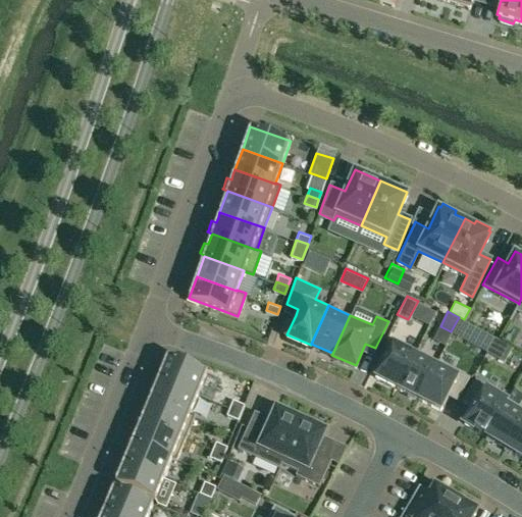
[(478,343),(487,348),(494,333),(485,328),(478,343)]
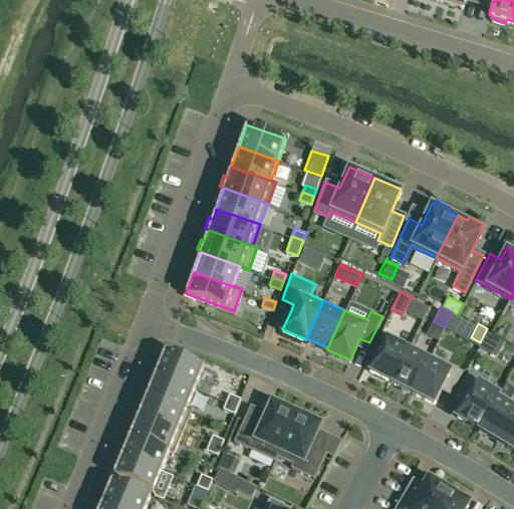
[(487,328),(480,342),(489,347),(497,333),(487,328)]
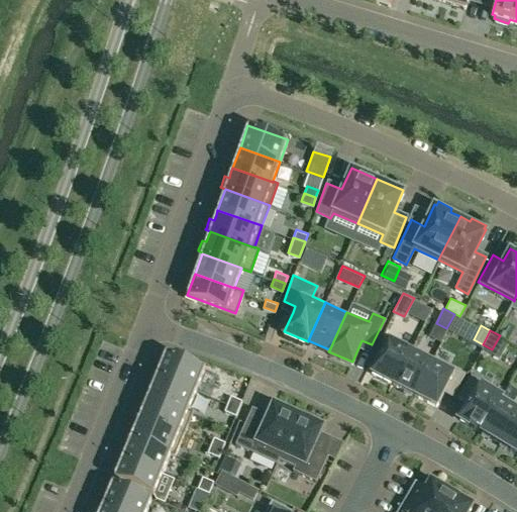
[(391,333),(372,371),(393,382),(412,344),(391,333)]
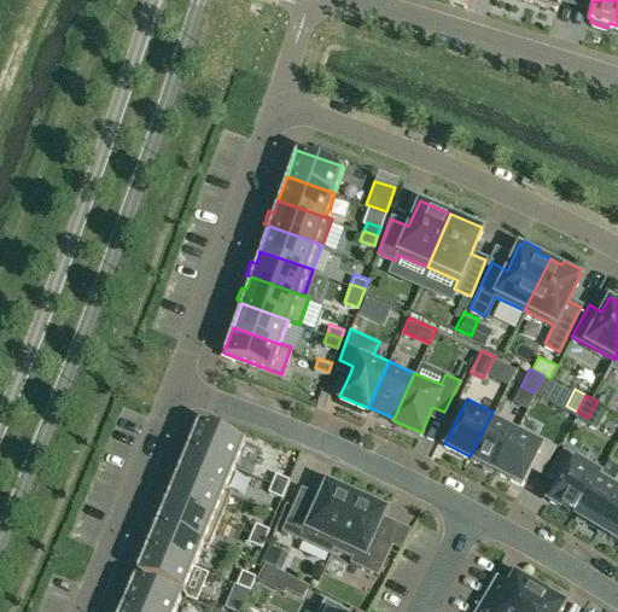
[(493,412),(470,456),(496,470),(519,425),(493,412)]
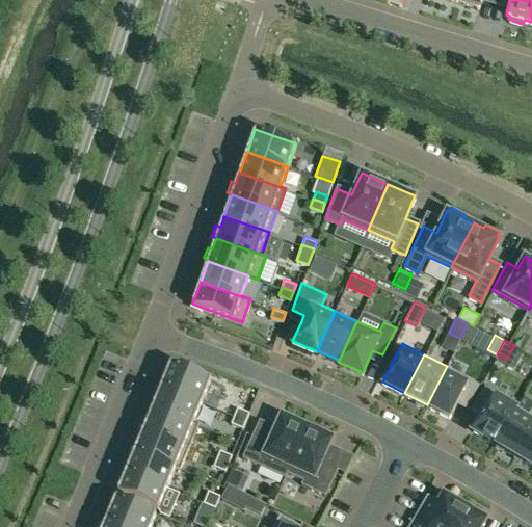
[(216,405),(224,384),(170,362),(162,384),(202,400),(216,405)]
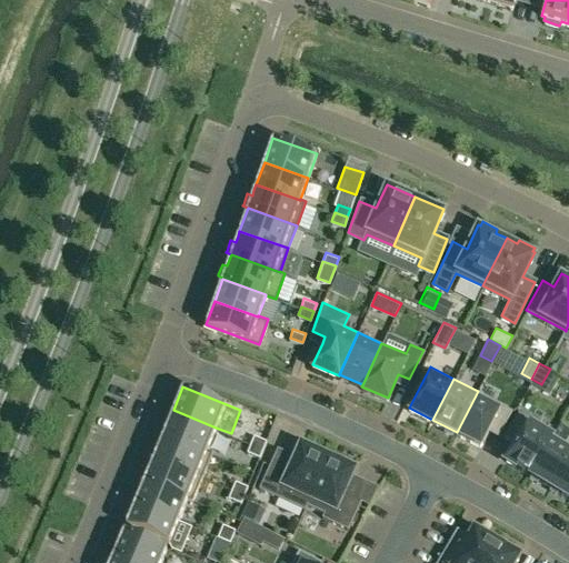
[(480,444),(488,429),(490,424),(501,430),(511,409),(478,391),(457,432),(480,444)]
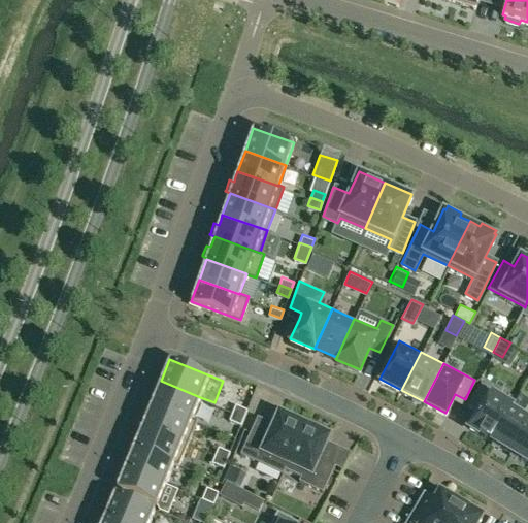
[(161,381),(153,401),(192,418),(193,417),(200,397),(161,381)]
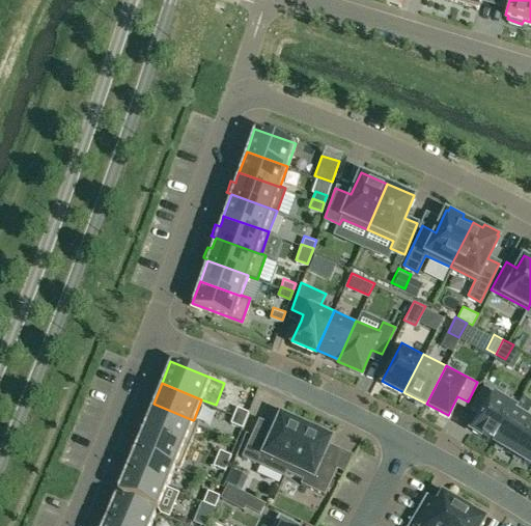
[(472,427),(493,440),(514,404),(483,384),(472,404),(482,410),(472,427)]
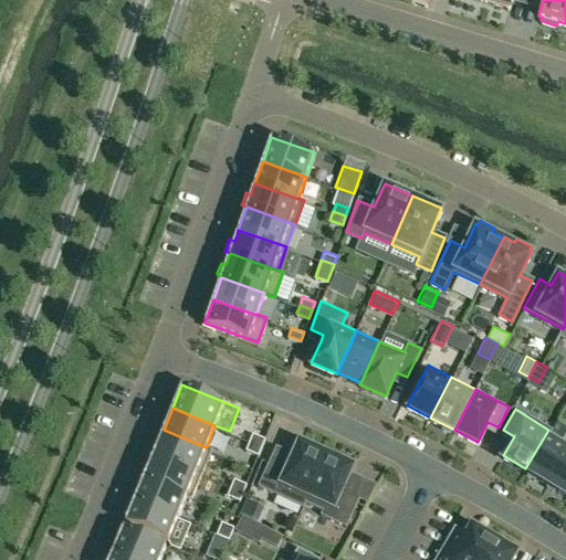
[(161,435),(158,441),(154,439),(149,448),(149,451),(154,452),(154,453),(201,473),(211,448),(207,446),(206,447),(164,430),(161,435)]
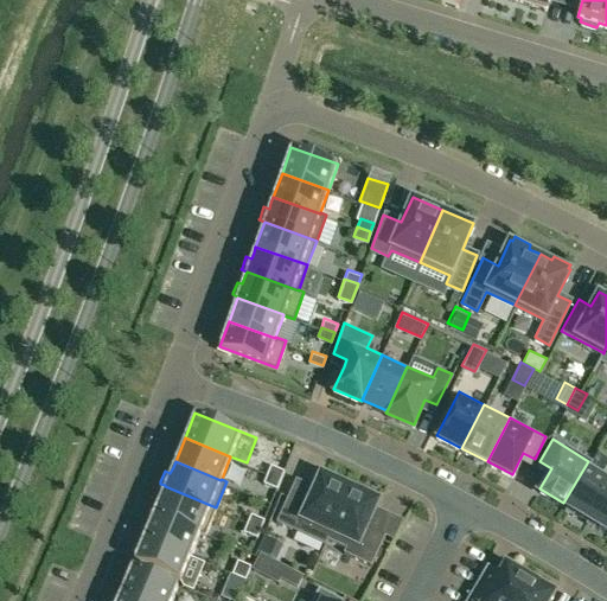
[(606,483),(606,462),(604,470),(588,461),(563,503),(567,505),(574,510),(587,517),(606,483)]
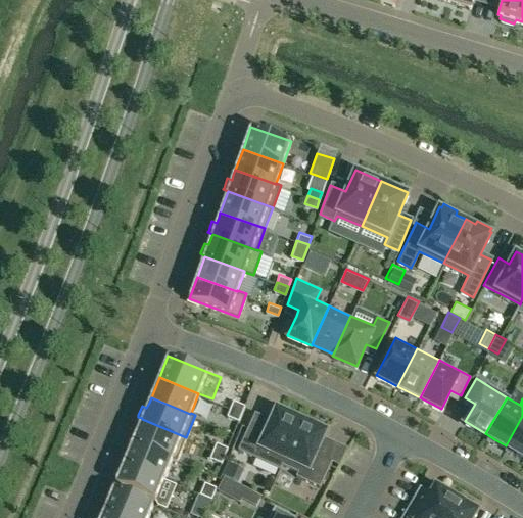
[(233,398),(230,407),(242,411),(245,404),(233,398)]
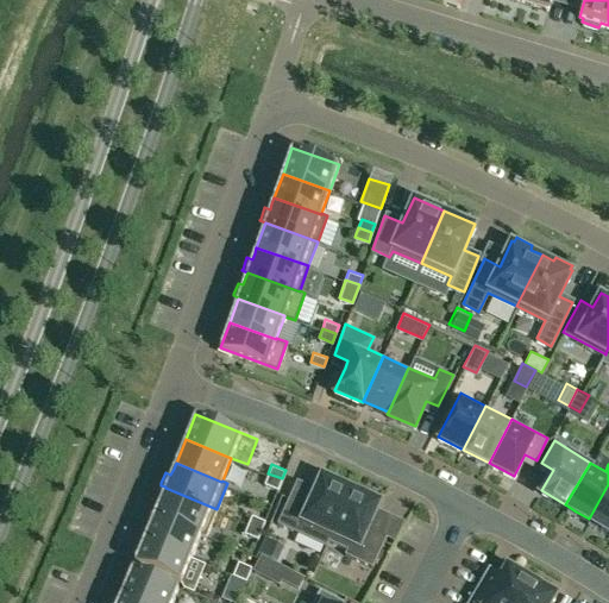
[(340,481),(343,476),(328,470),(326,475),(322,473),(311,498),(292,490),(277,521),(326,542),(352,487),(340,481)]
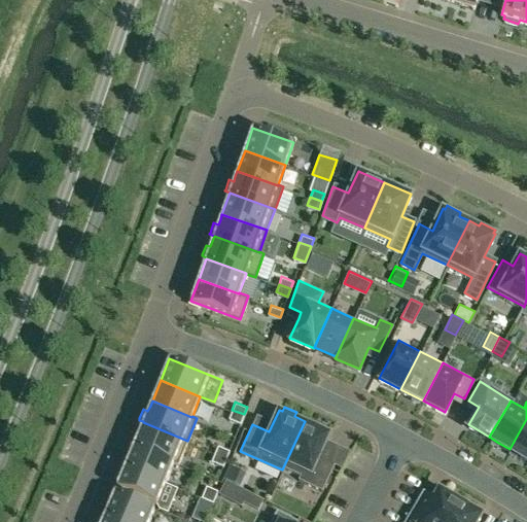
[(244,414),(232,410),(229,417),(241,422),(244,414)]
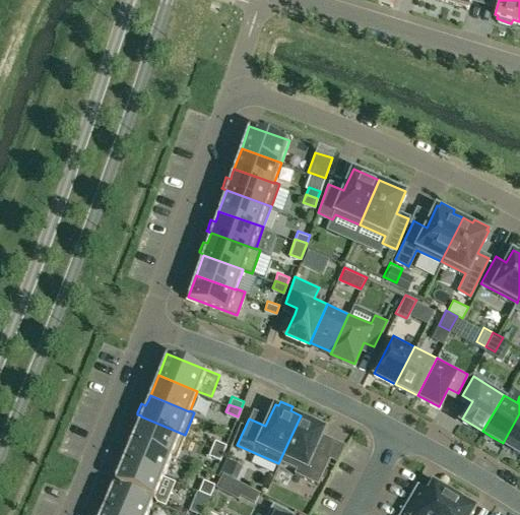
[(519,413),(503,443),(503,444),(510,448),(519,453),(519,413)]
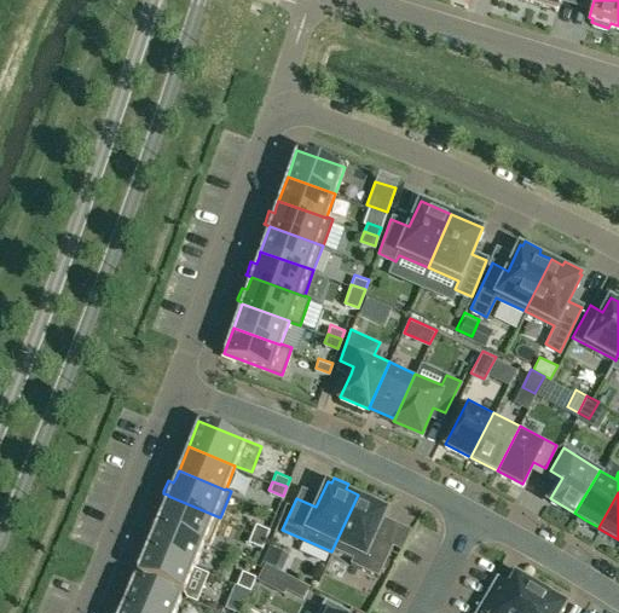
[(333,553),(335,548),(353,555),(351,561),(379,573),(393,543),(375,535),(387,508),(383,507),(386,502),(371,495),(369,499),(358,495),(331,551),(333,553)]
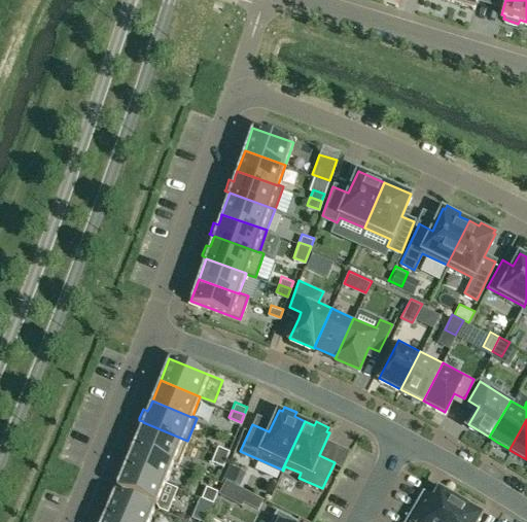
[(134,444),(174,460),(173,461),(178,463),(187,441),(143,422),(141,427),(139,432),(135,430),(131,441),(130,440),(130,442),(134,444)]
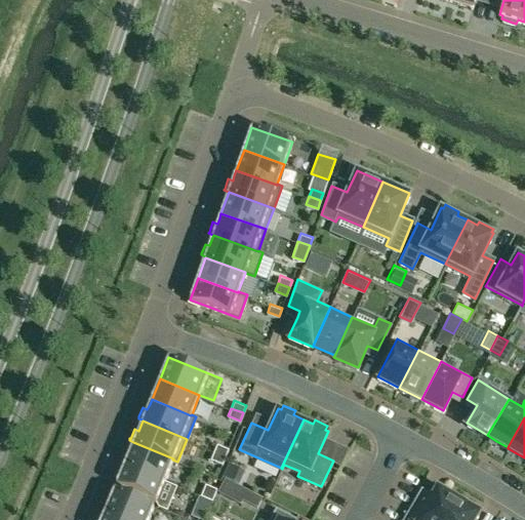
[(133,442),(125,463),(165,479),(172,460),(173,458),(133,442)]
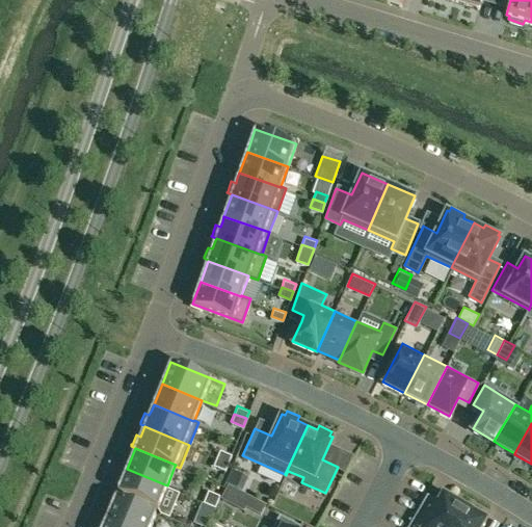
[(220,448),(217,456),(229,460),(232,453),(220,448)]
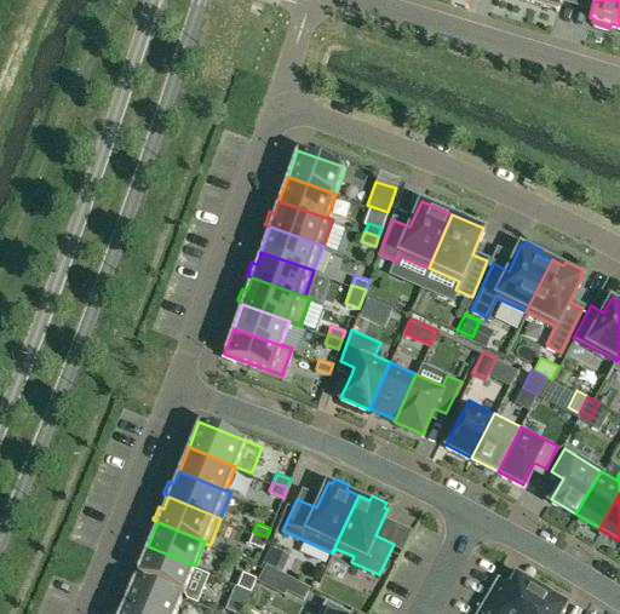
[(267,537),(253,532),(248,540),(263,546),(267,537)]
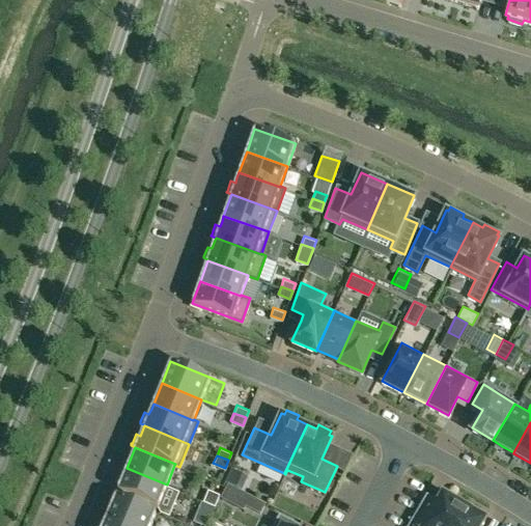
[(231,466),(225,479),(235,485),(242,471),(231,466)]
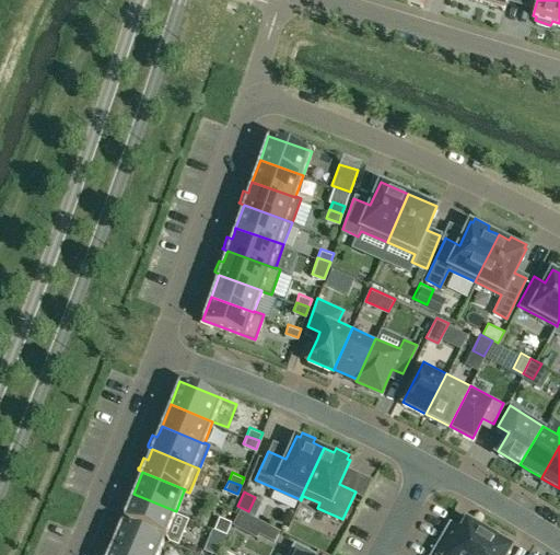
[(124,517),(166,534),(176,511),(133,494),(124,517)]
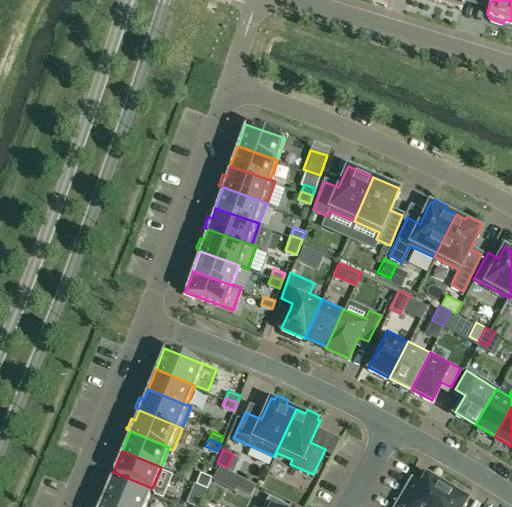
[(200,470),(196,481),(207,486),(212,475),(200,470)]
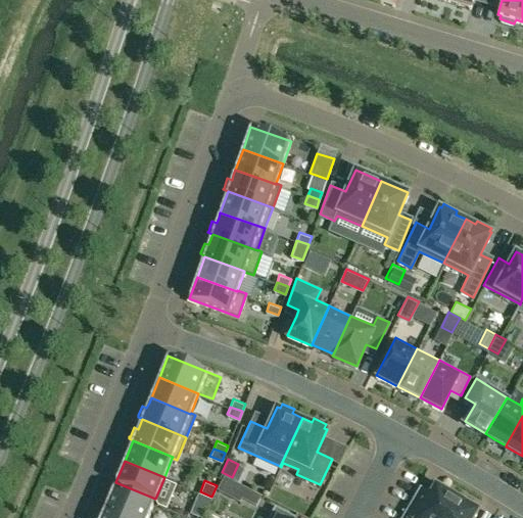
[(441,482),(439,486),(436,484),(432,492),(420,485),(399,517),(443,517),(457,497),(450,492),(453,489),(441,482)]
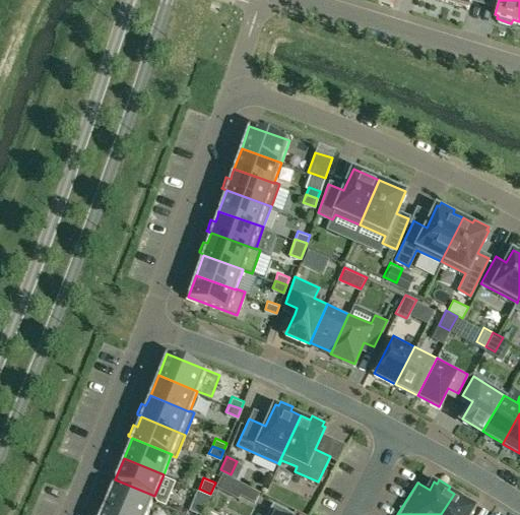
[(112,488),(105,503),(105,505),(128,514),(145,514),(152,501),(114,484),(112,488)]
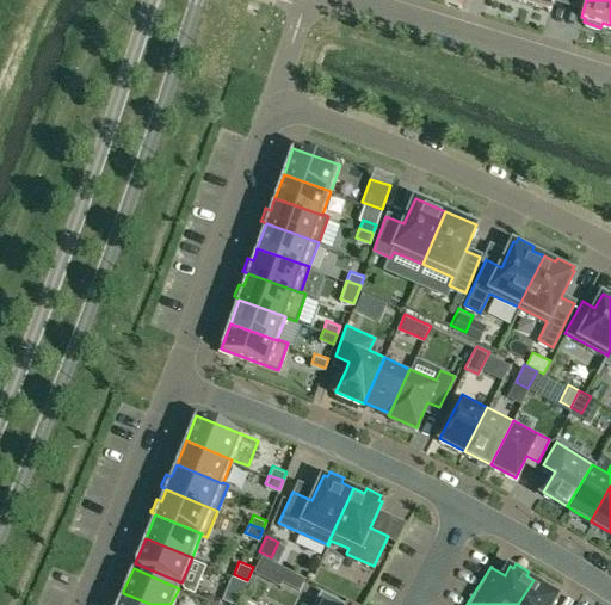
[(289,568),(283,579),(300,588),(306,576),(289,568)]
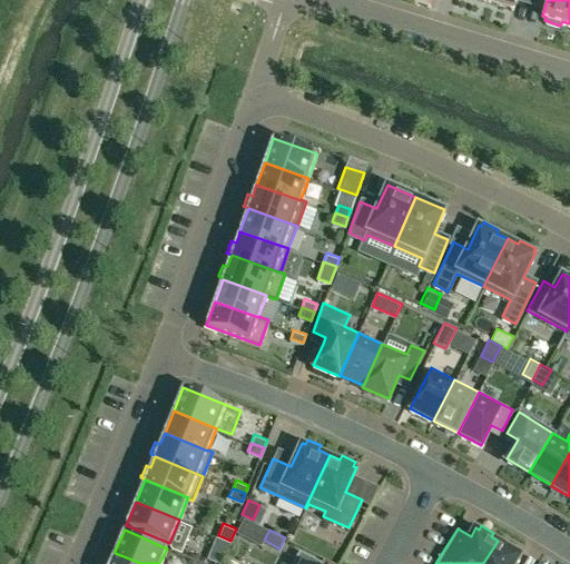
[(231,541),(216,536),(208,557),(222,562),(231,541)]
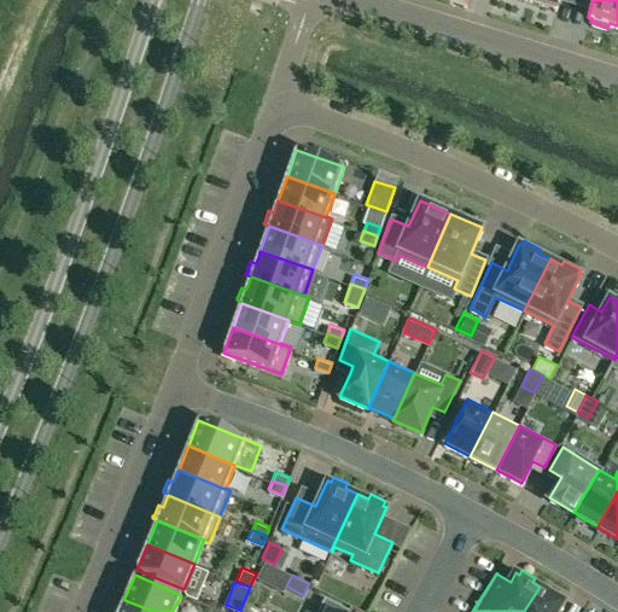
[(558,611),(564,601),(540,587),(524,611),(558,611)]
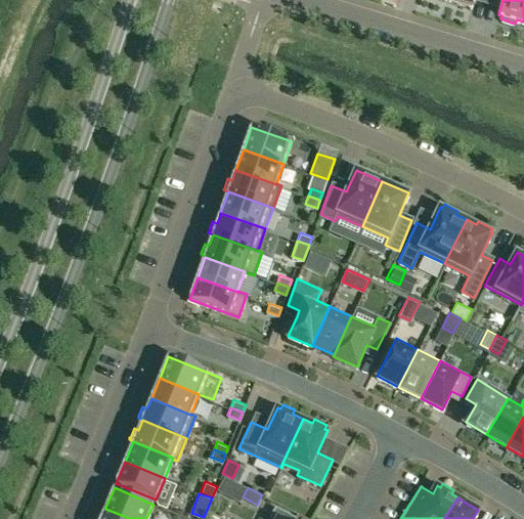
[(275,505),(267,518),(294,518),(296,516),(275,505)]
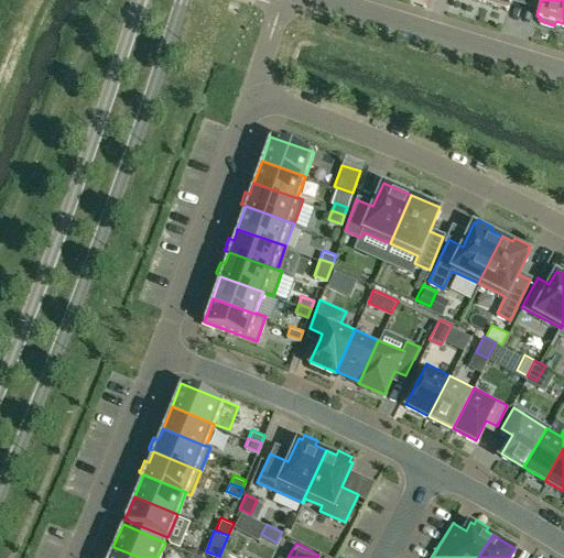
[(139,557),(114,547),(112,549),(108,557),(139,557)]
